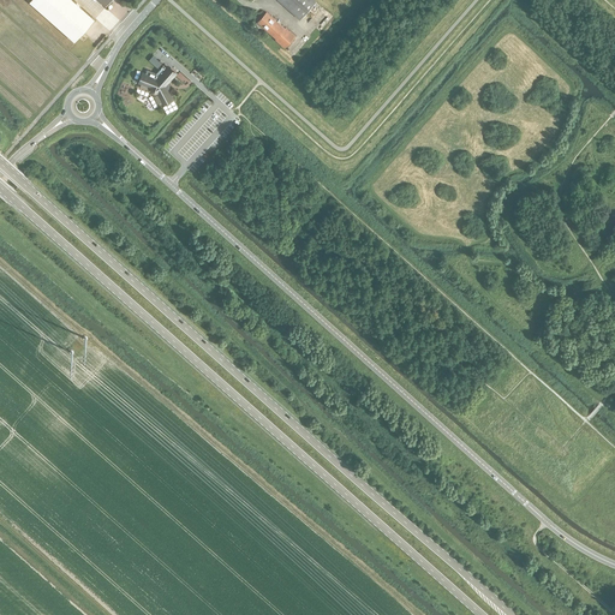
[(72,0),(30,0),(29,1),(75,42),(94,19),(72,0)]
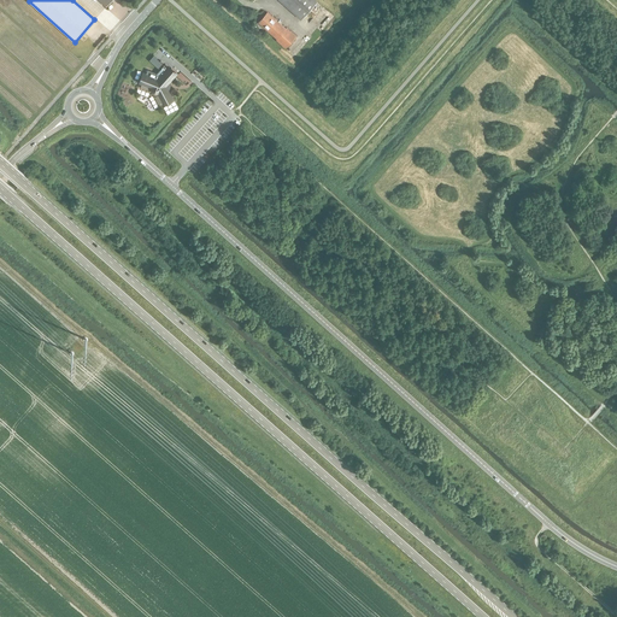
[(278,0),(301,21),(318,1),(316,0),(278,0)]
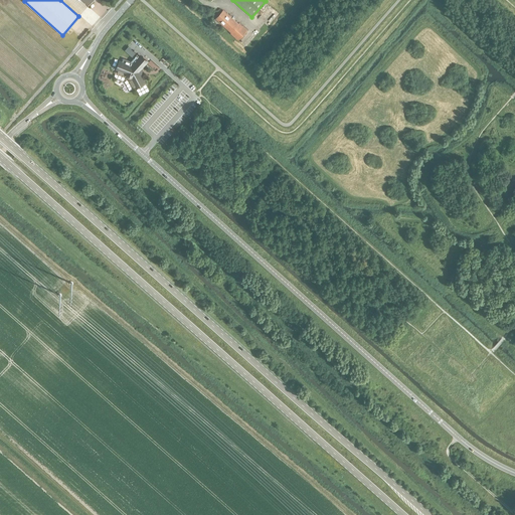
[(238,40),(247,30),(239,23),(238,24),(223,10),(215,18),(231,32),(230,33),(238,40)]
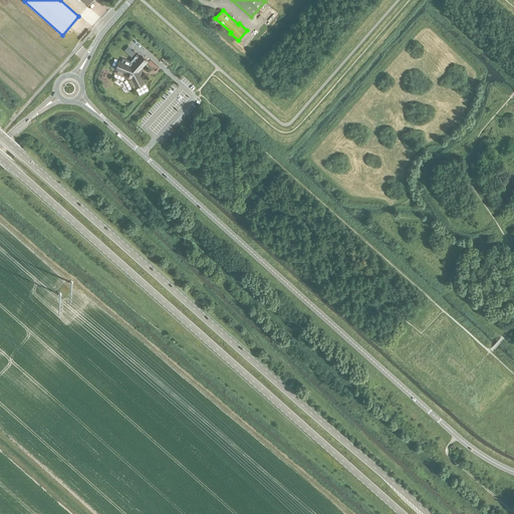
[(132,56),(136,53),(127,46),(124,50),(132,56)]
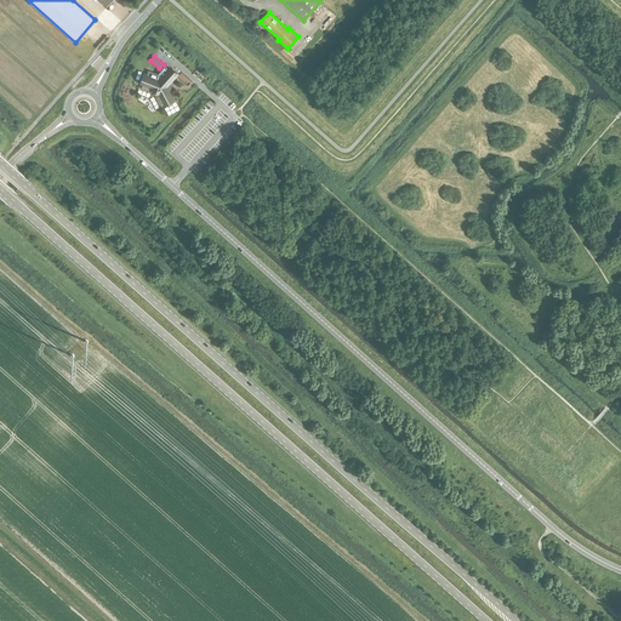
[(159,92),(165,104),(174,100),(169,92),(167,90),(169,89),(170,87),(170,85),(170,84),(169,84),(177,74),(170,67),(169,69),(165,66),(158,73),(148,70),(147,75),(144,74),(142,83),(154,87),(153,89),(153,90),(153,91),(154,92),(155,93),(157,93),(158,93),(159,92)]
